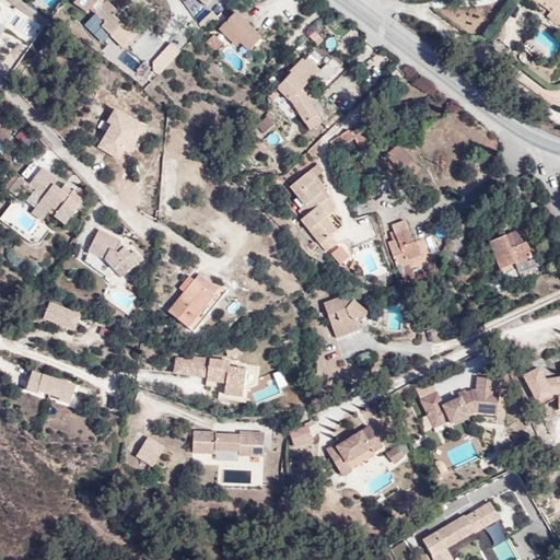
[(108,32),(130,53),(144,36),(139,31),(135,35),(119,22),(124,16),(113,7),(108,11),(102,4),(106,0),(88,0),(80,9),(90,19),(95,12),(102,18),(101,19),(112,28),(108,32)]
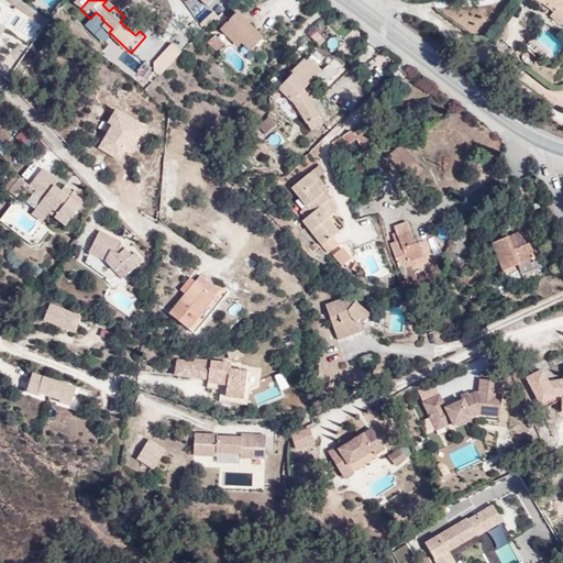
[(544,0),(541,3),(549,11),(559,0),(544,0)]
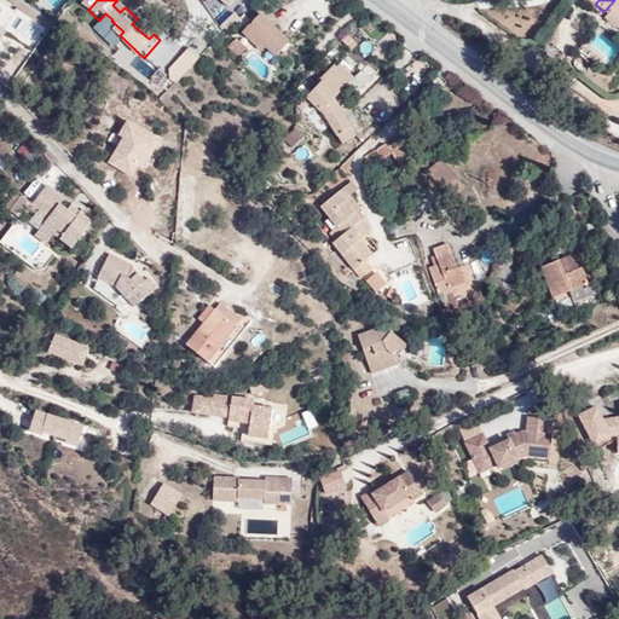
[(33,46),(42,28),(13,11),(10,16),(10,17),(4,28),(33,46)]
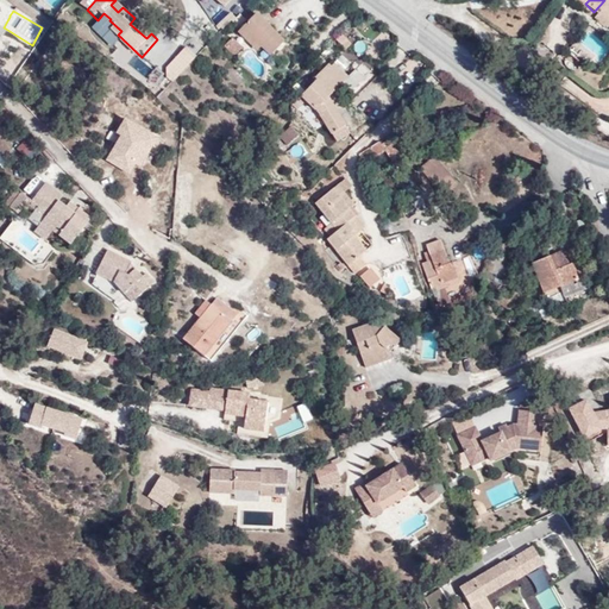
[(238,35),(246,44),(252,39),(262,50),(270,57),(284,43),(256,16),(238,35)]
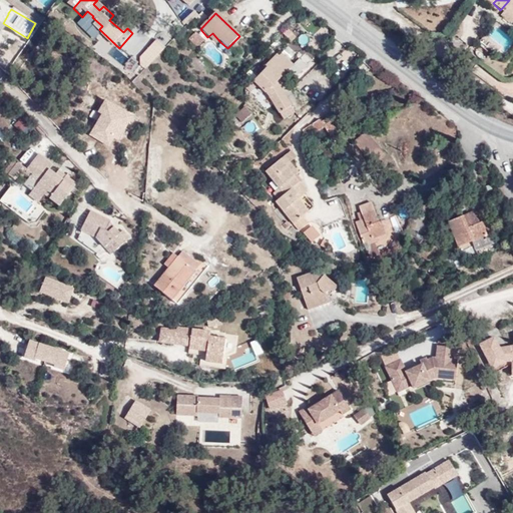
[(212,33),(207,37),(216,46),(220,42),(212,33)]
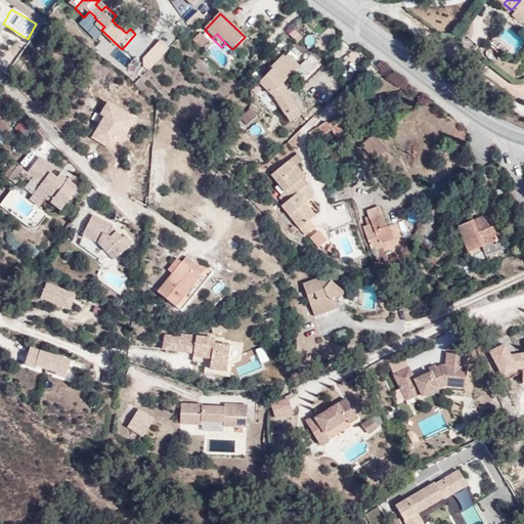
[(208,44),(200,36),(194,42),(203,50),(208,44)]
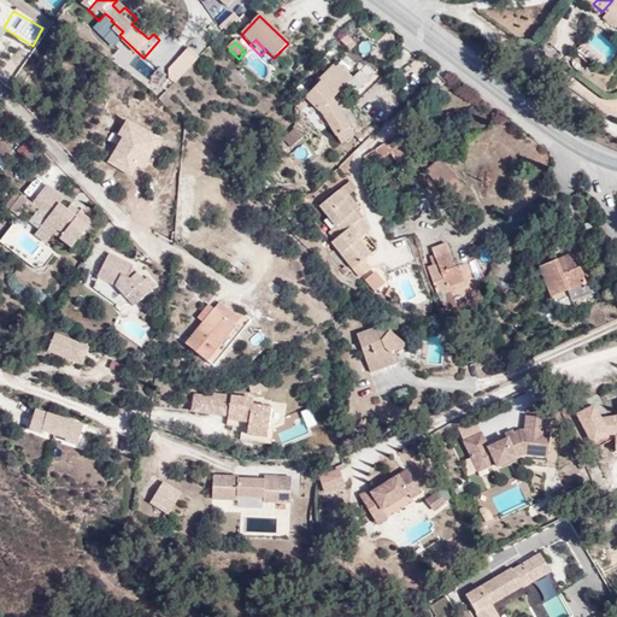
[(189,43),(165,71),(176,81),(200,54),(189,43)]
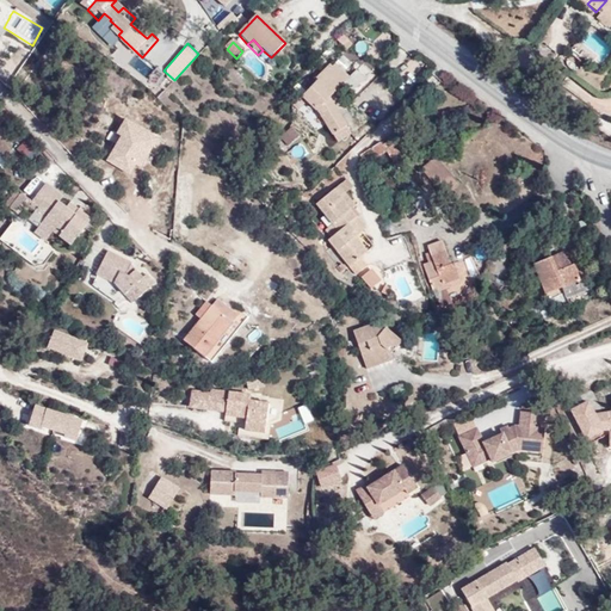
[(332,139),(344,131),(328,104),(347,84),(329,67),(313,84),(316,87),(300,103),(315,117),(318,115),(332,139)]
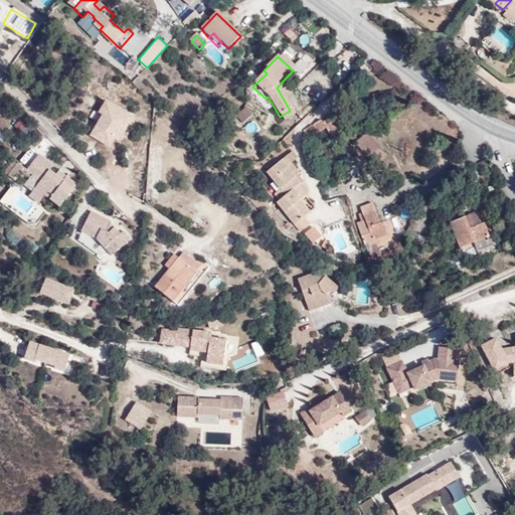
[(89,136),(110,148),(122,127),(126,129),(133,116),(107,102),(89,136)]
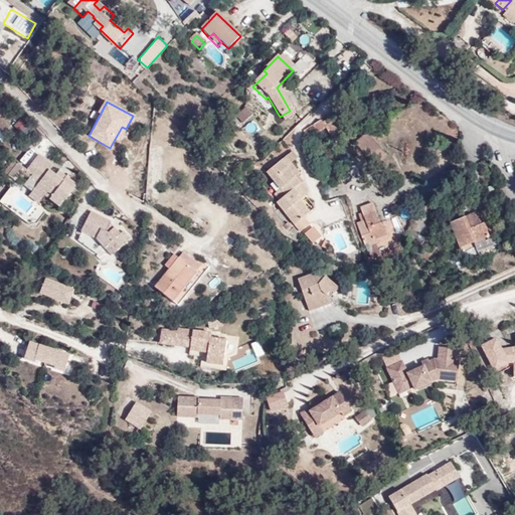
[(247,107),(235,114),(239,122),(251,115),(247,107)]
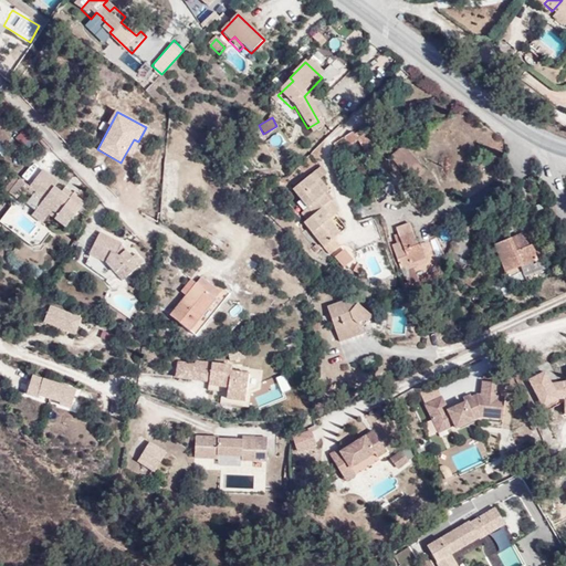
[(322,127),(318,122),(307,128),(311,134),(322,127)]
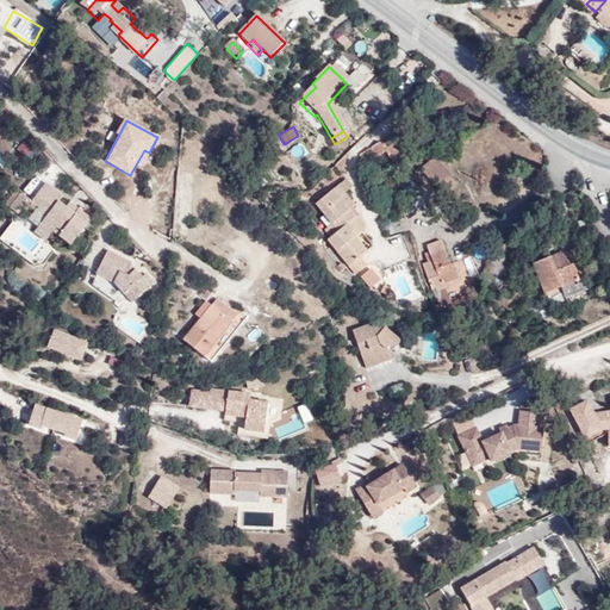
[(386,144),(383,142),(369,153),(377,161),(390,147),(392,149),(402,142),(397,137),(386,144)]
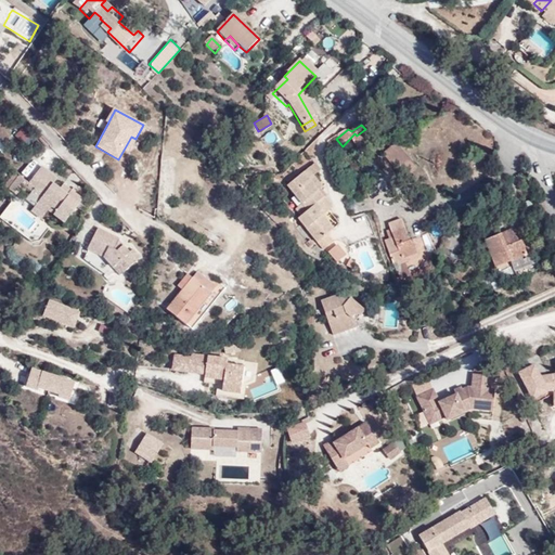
[(30,144),(36,134),(21,126),(15,137),(30,144)]
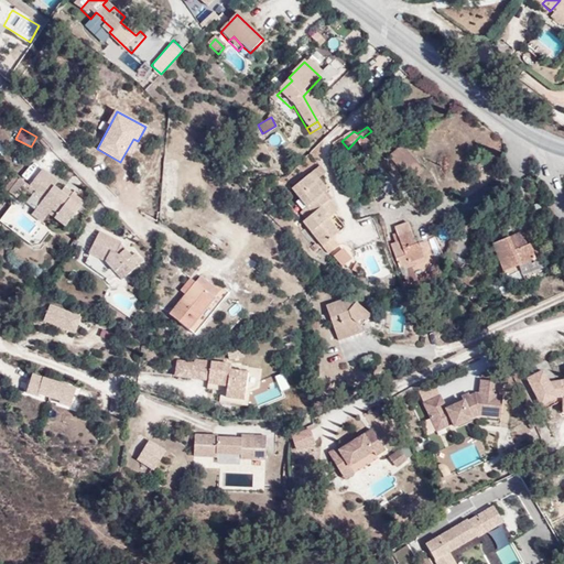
[(377,138),(371,131),(362,138),(367,144),(377,138)]
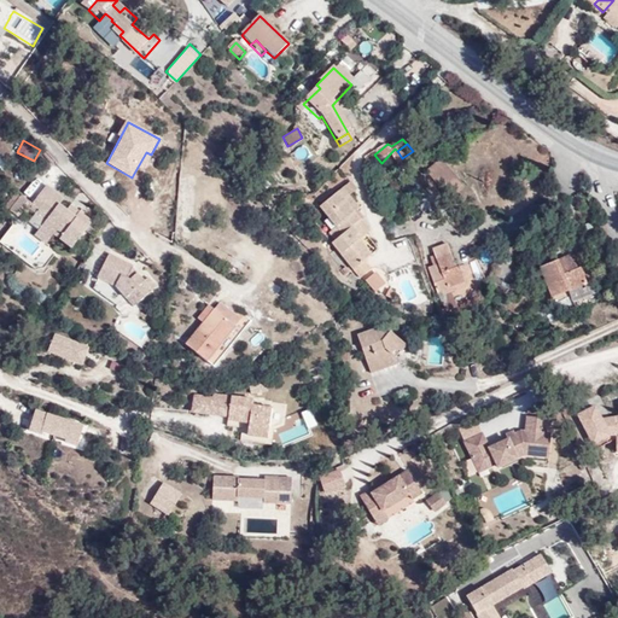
[(293,153),(301,161),(310,152),(303,145),(293,153)]
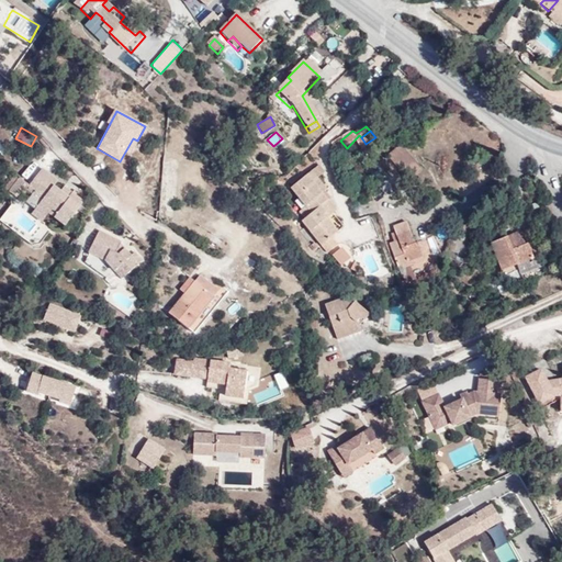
[(429,167),(406,142),(391,153),(414,179),(429,167)]
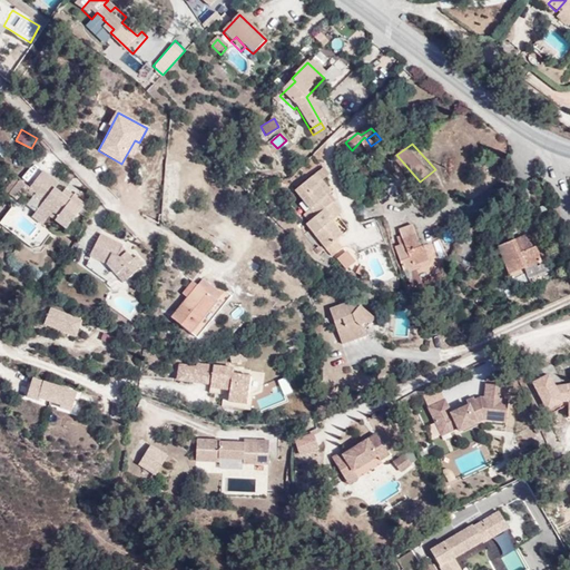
[(166,158),(159,216),(176,225),(183,160),(166,158)]
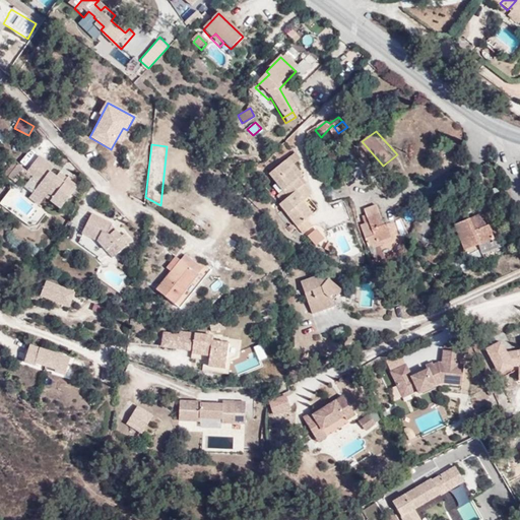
[(308,200),(310,198),(305,192),(312,186),(305,178),(298,170),(302,166),(308,159),(302,153),(275,176),(296,198),(287,206),(311,234),(319,226),(313,219),(320,213),(308,200)]
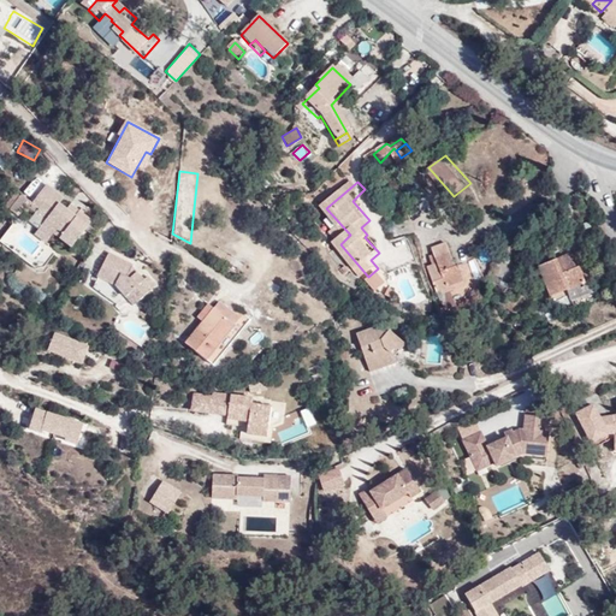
[(36,215),(40,217),(46,207),(53,213),(39,232),(49,240),(53,236),(60,241),(64,236),(75,243),(90,221),(78,213),(75,218),(66,212),(58,206),(61,200),(45,188),(31,206),(39,211),(36,215)]
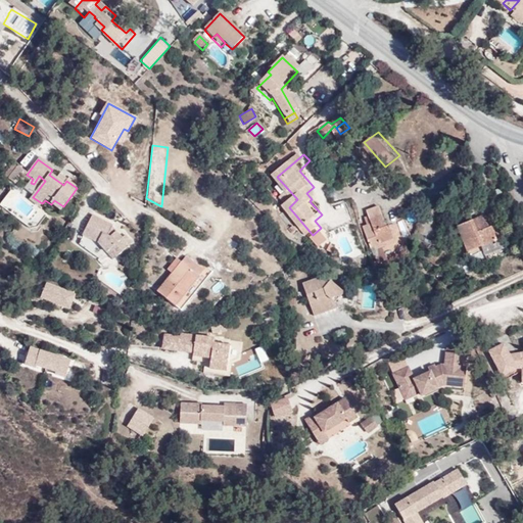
[(3,178),(10,183),(17,173),(18,171),(11,167),(3,178)]
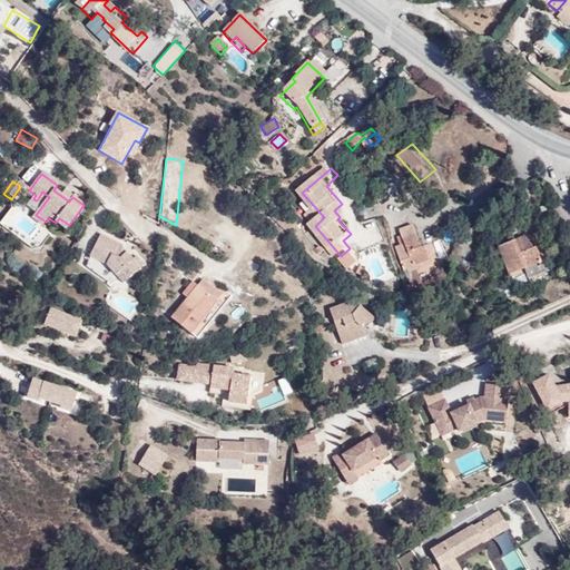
[(338,190),(331,182),(326,186),(334,195),(338,190)]
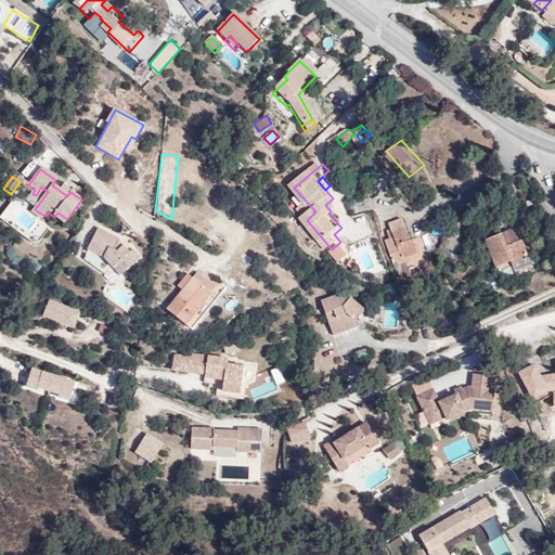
[(11,194),(15,197),(24,185),(20,181),(18,183),(11,194)]
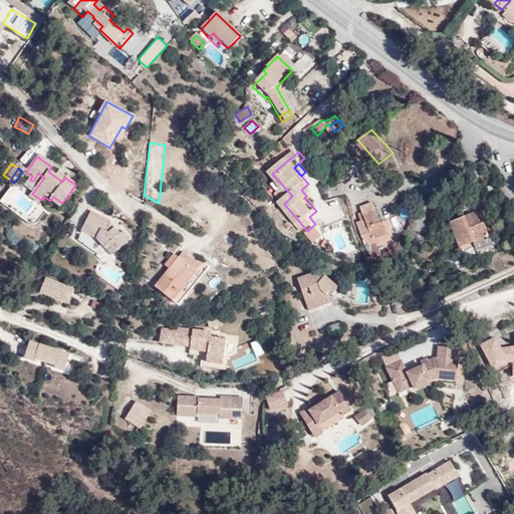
[(33,181),(38,185),(44,178),(38,173),(33,181)]
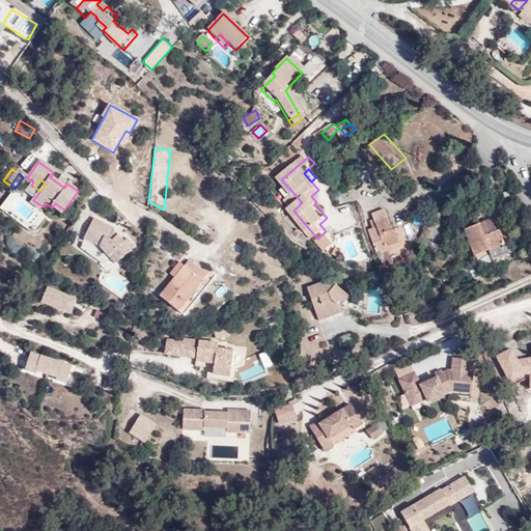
[(57,183),(64,188),(67,184),(59,178),(57,183)]
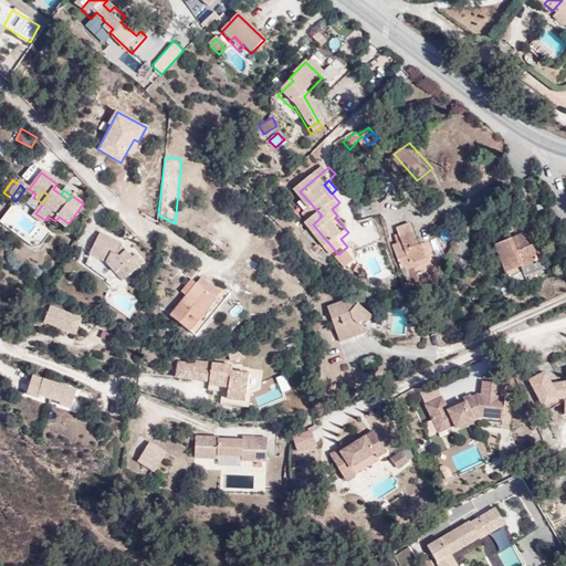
[(332,209),(337,216),(341,219),(347,212),(339,202),(332,209)]
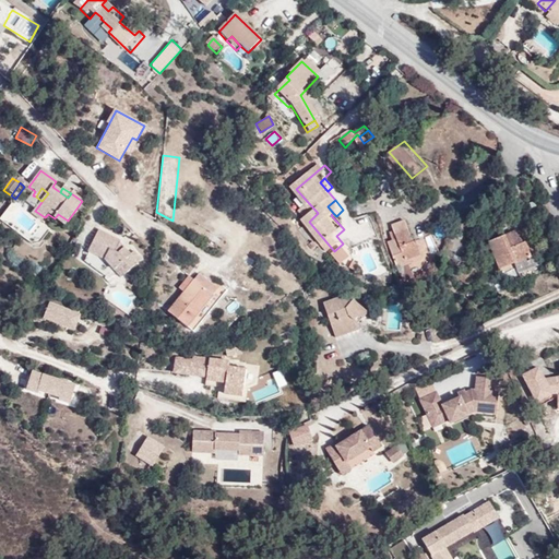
[(33,215),(43,222),(45,217),(35,211),(33,215)]
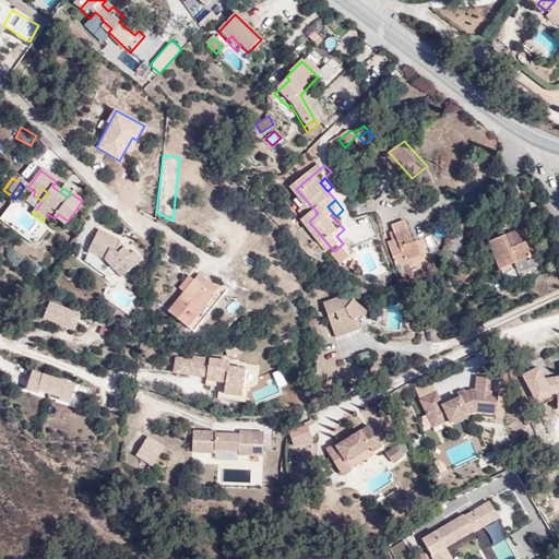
[(55,218),(64,225),(68,221),(58,214),(55,218)]
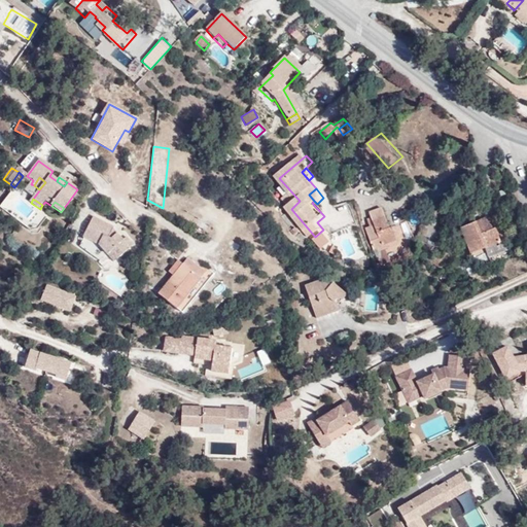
[(374,260),(376,260),(384,257),(398,253),(392,236),(390,236),(382,216),(371,219),(372,224),(367,226),(371,234),(376,232),(378,239),(367,242),(374,260)]
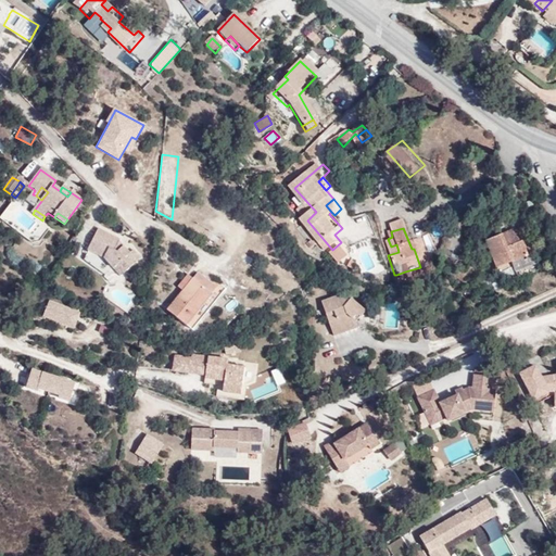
[(106,258),(116,269),(121,265),(127,272),(143,257),(136,250),(131,252),(118,239),(98,229),(90,251),(106,258)]
